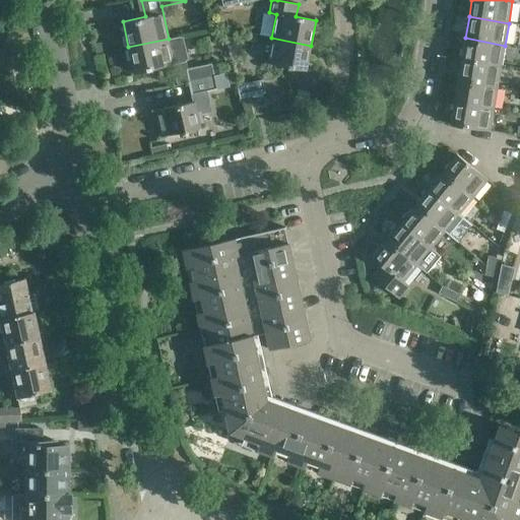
[(183,36),(169,39),(128,47),(134,72),(170,64),(174,85),(189,82),(214,77),(212,65),(187,70),(185,60),(188,60),(183,36)]
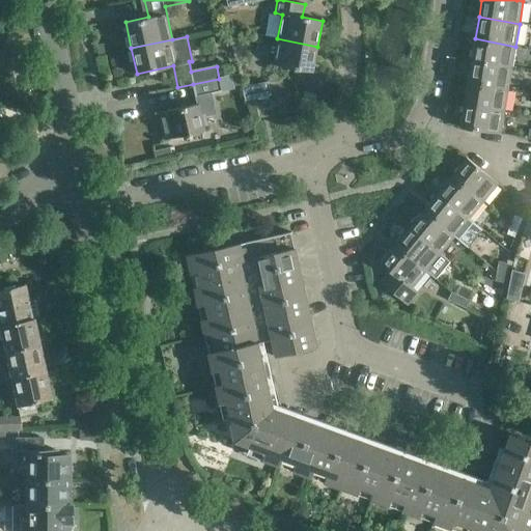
[(317,47),(277,38),(272,64),(312,73),(317,47)]
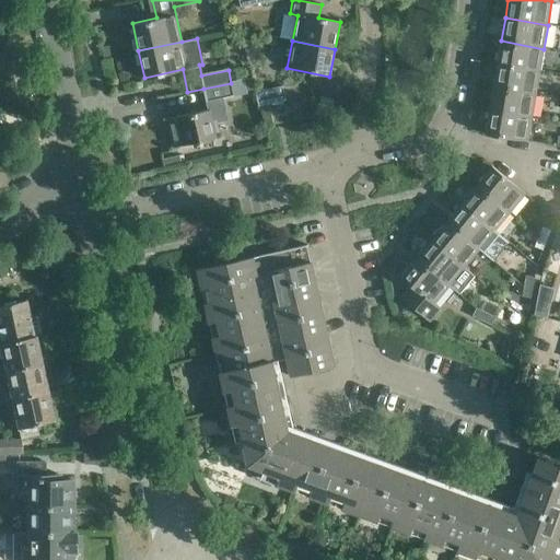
[(501,41),(498,65),(539,72),(544,49),(501,41)]
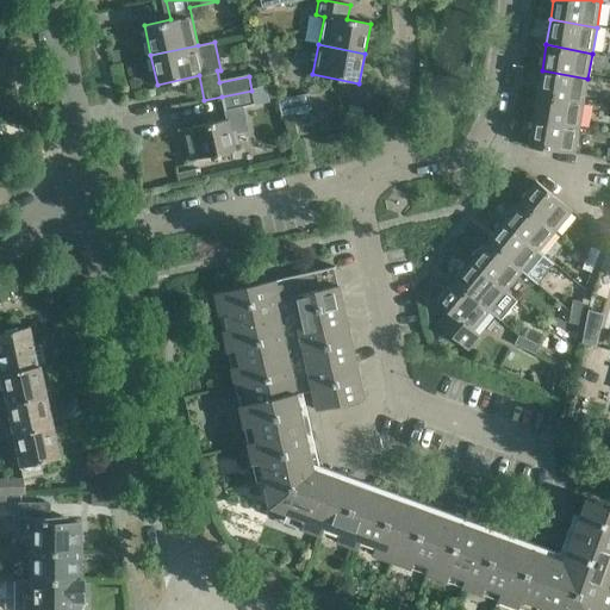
[(587,79),(542,70),(537,95),(584,104),(587,79)]
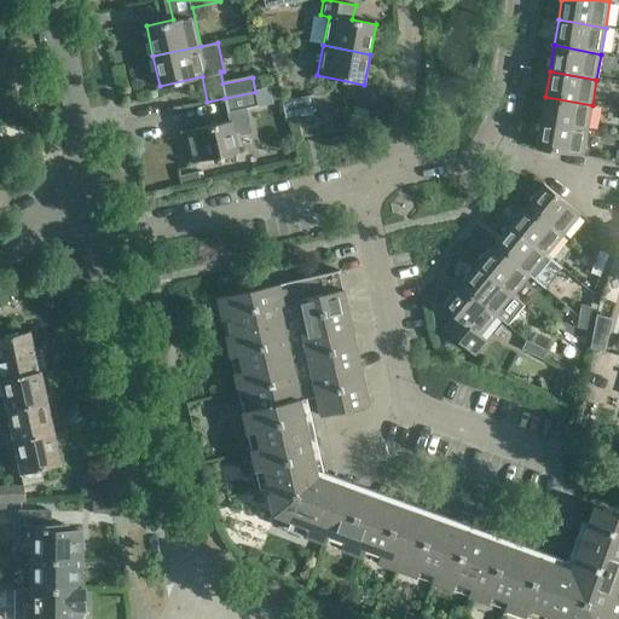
[(255,92),(225,98),(229,113),(258,106),(255,92)]
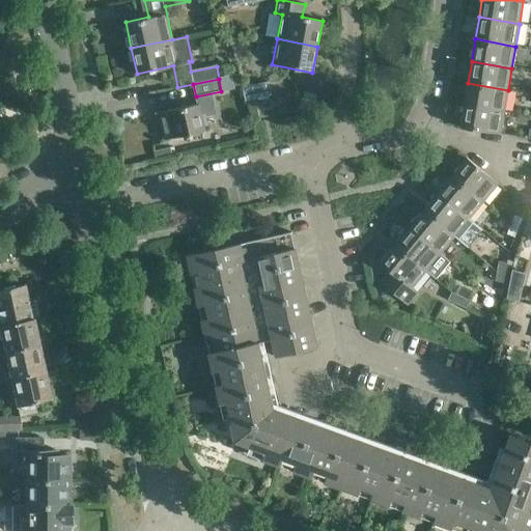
[(271,98),(268,83),(242,88),(245,103),(271,98)]
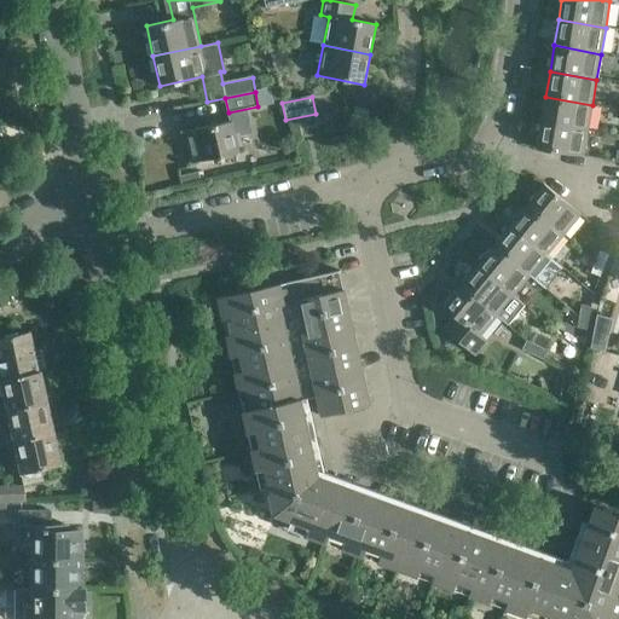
[(593,105),(545,97),(541,123),(588,132),(593,105)]
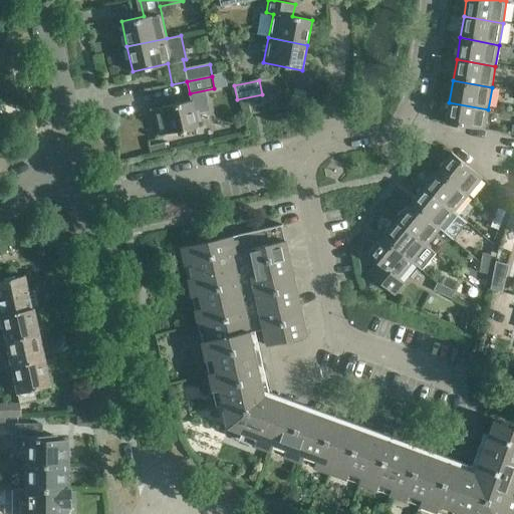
[(248,101),(251,114),(262,112),(259,99),(248,101)]
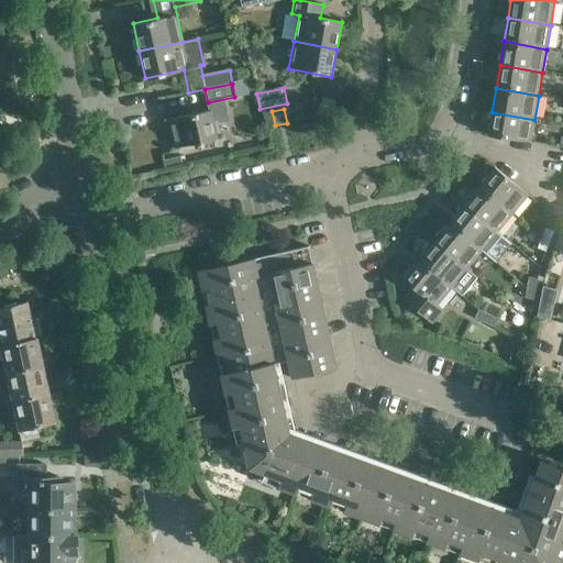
[(216,138),(210,110),(167,119),(174,146),(216,138)]
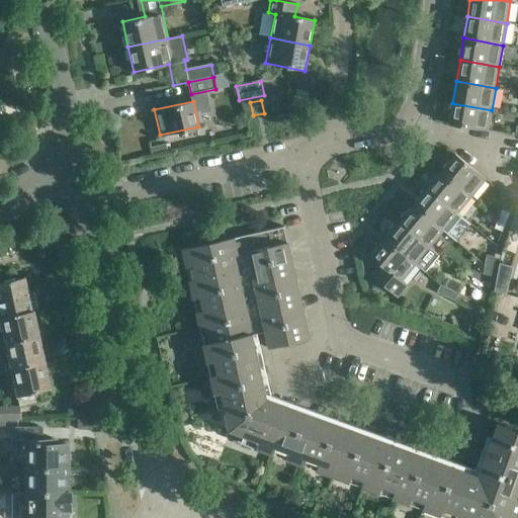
[(492,110),(452,103),(449,123),(489,131),(492,110)]
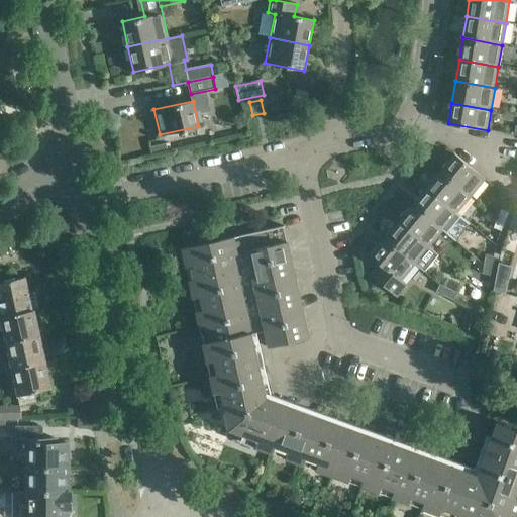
[(439,171),(470,197),(486,178),(454,153),(439,171)]
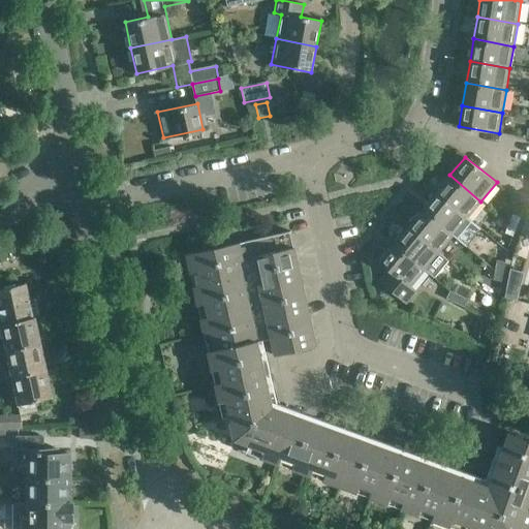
[(436,192),(467,218),(480,201),(449,175),(436,192)]
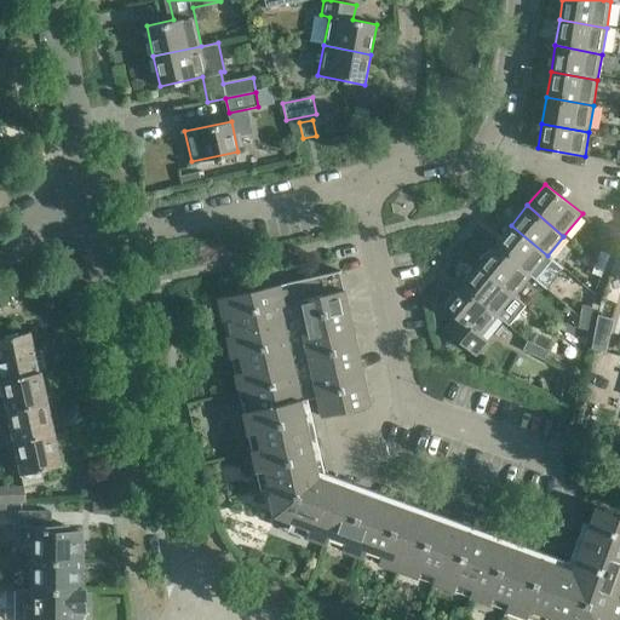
[(511,225),(493,246),(530,276),(547,256),(511,225)]
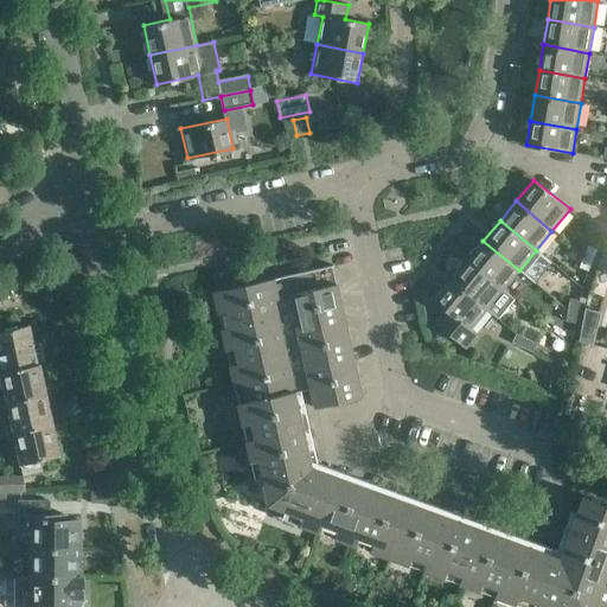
[(519,270),(483,241),(466,261),(513,300),(515,298),(504,289),(519,270)]
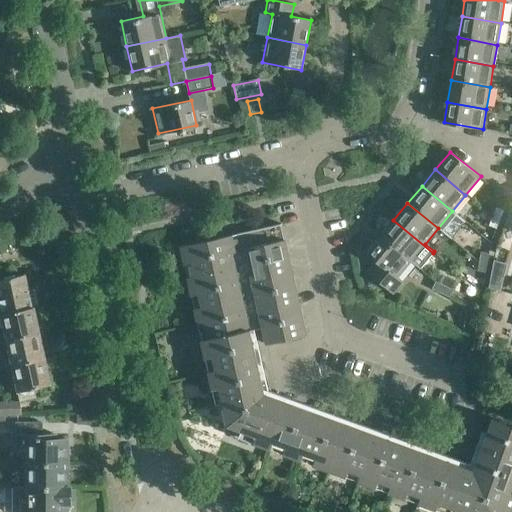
[(493,216),(500,220),(503,209),(496,207),(493,216)]
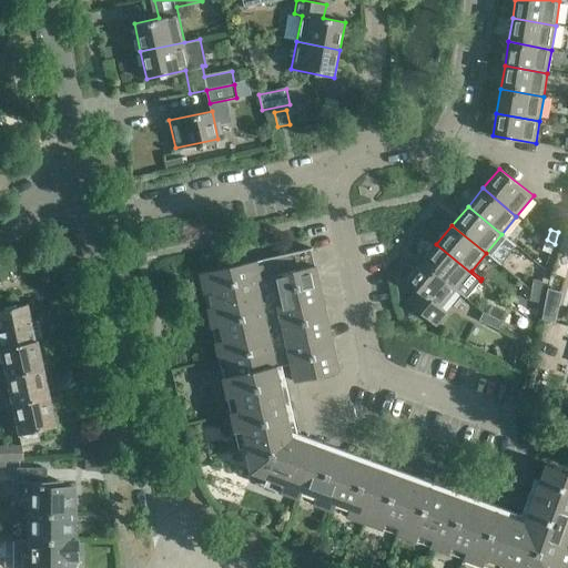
[(555,244),(547,240),(543,249),(551,252),(555,244)]
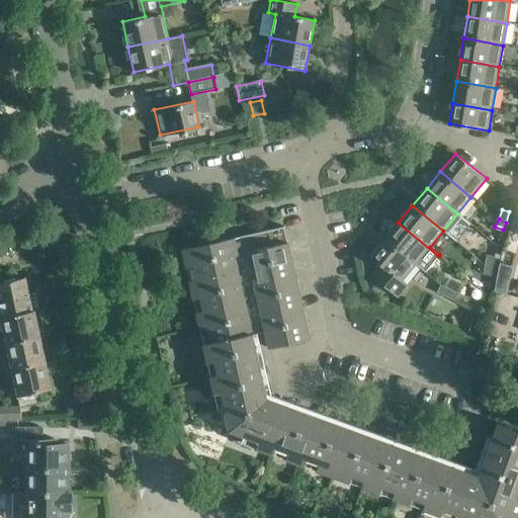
[(383,240),(415,265),(416,263),(425,271),(438,256),(398,223),(383,240)]
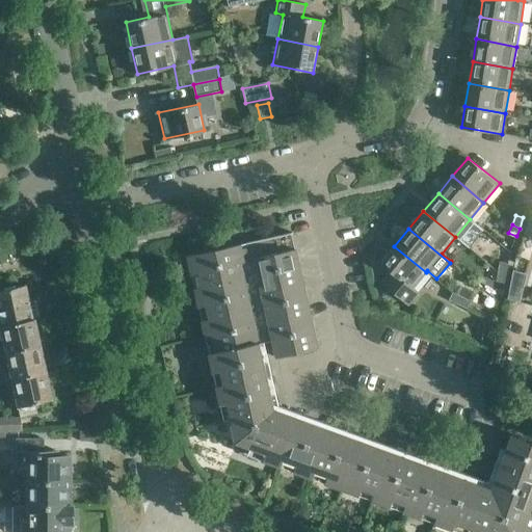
[(531,441),(511,433),(490,489),(281,414),(272,416),(257,345),(271,342),(274,358),(316,349),(289,232),(186,256),(219,403),(229,401),(238,442),(266,451),(263,459),(453,528),(455,521),(487,531),(522,531),(523,529),(531,531),(531,529),(531,441)]
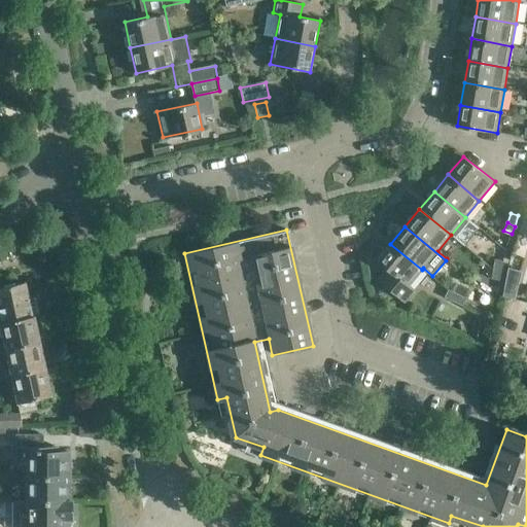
[(422,270),(390,244),(378,259),(387,268),(378,279),(405,301),(414,288),(410,284),(422,270)]
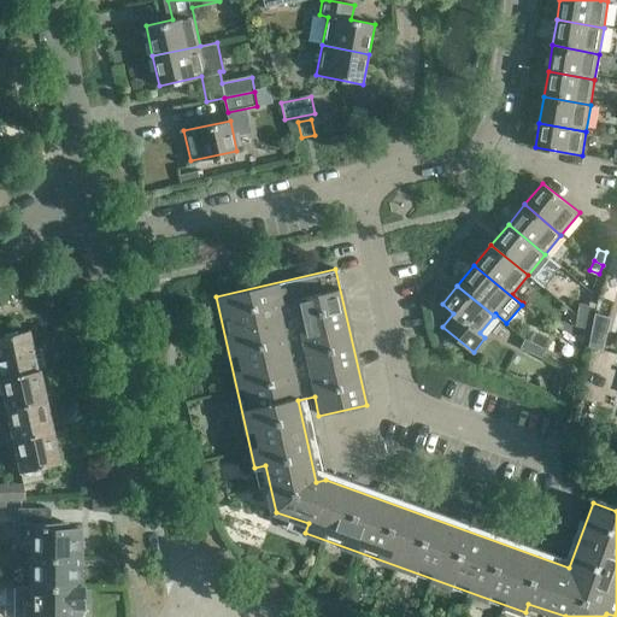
[(576,316),(586,318),(588,304),(579,303),(576,316)]
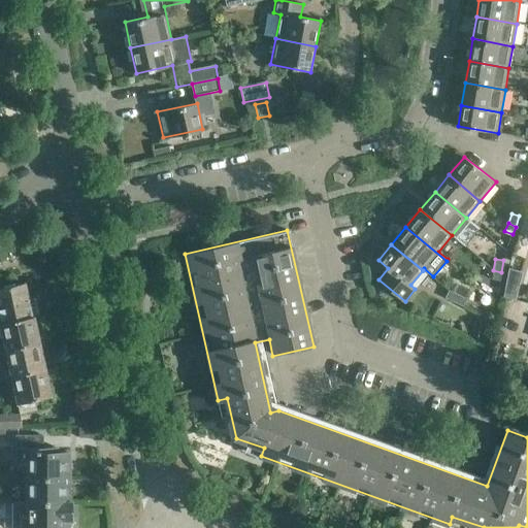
[(501,272),(493,270),(492,279),(500,281),(501,272)]
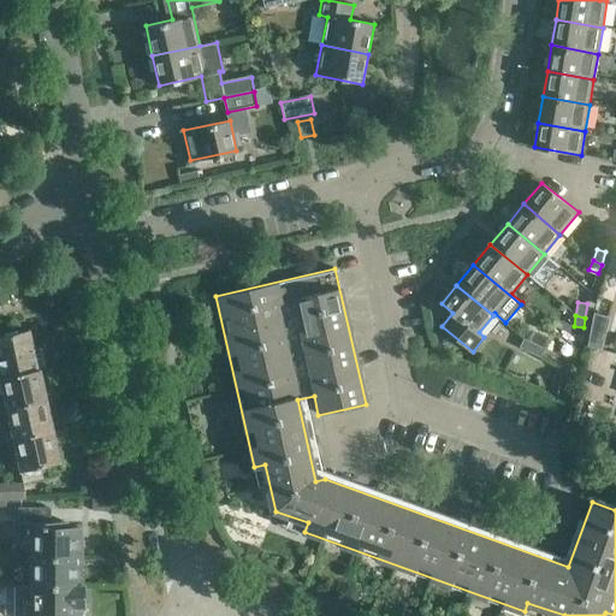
[(1,379),(39,371),(30,330),(0,336),(0,359),(1,363),(0,362),(0,375),(4,375),(4,378),(1,379)]
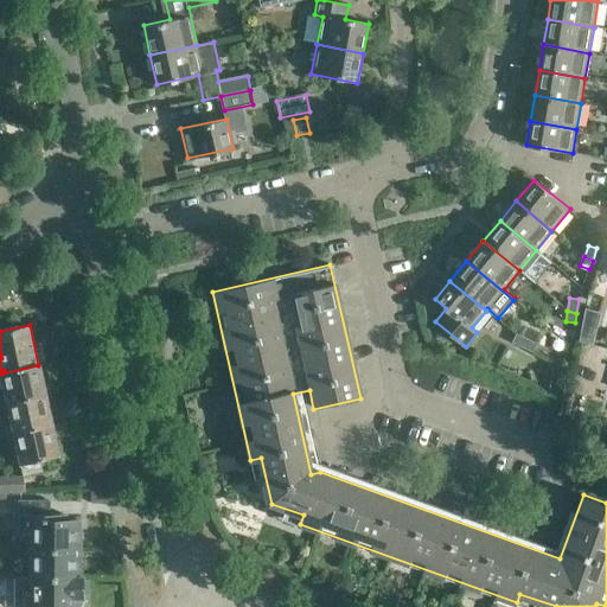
[(562,336),(573,338),(574,326),(564,325),(562,336)]
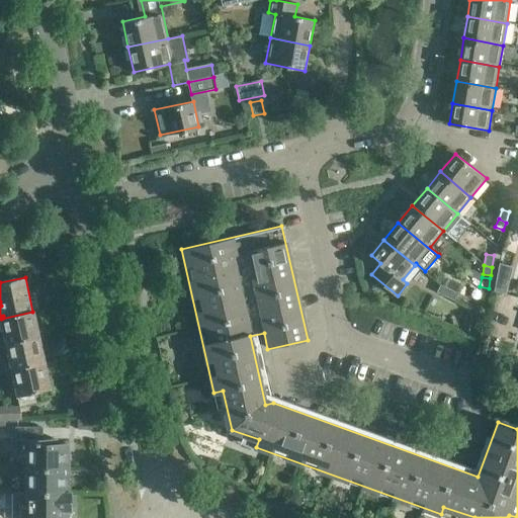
[(438,290),(446,295),(449,288),(441,284),(438,290)]
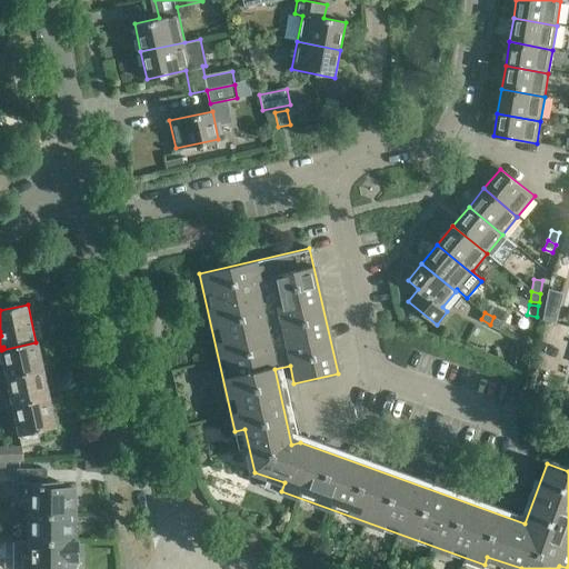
[(493,317),(490,325),(499,329),(503,321),(493,317)]
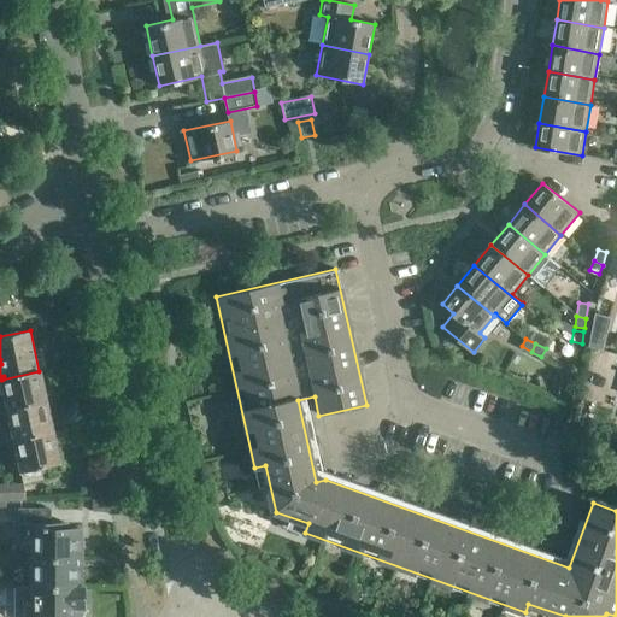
[(41,370),(39,371),(1,380),(6,399),(0,399),(0,412),(9,411),(9,410),(48,401),(41,370)]
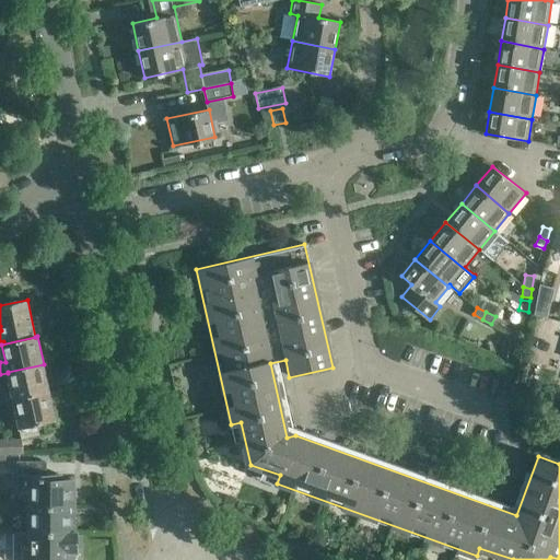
[(8,372),(8,373),(11,387),(6,388),(8,400),(13,398),(13,399),(49,392),(44,364),(8,372)]
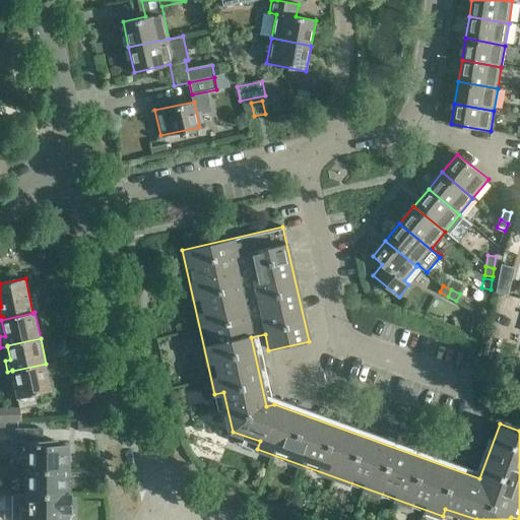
[(52,390),(46,364),(12,371),(18,397),(20,406),(0,406),(0,421),(9,421),(21,420),(21,407),(35,404),(31,394),(52,390)]
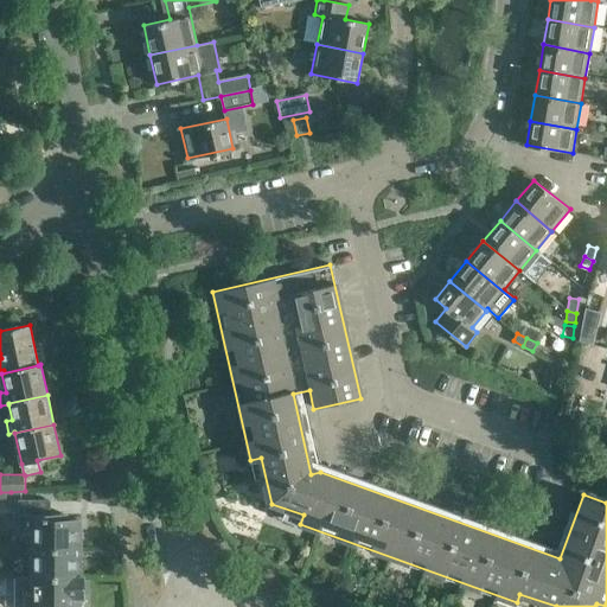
[(11,492),(0,492),(0,502),(11,502),(11,492)]
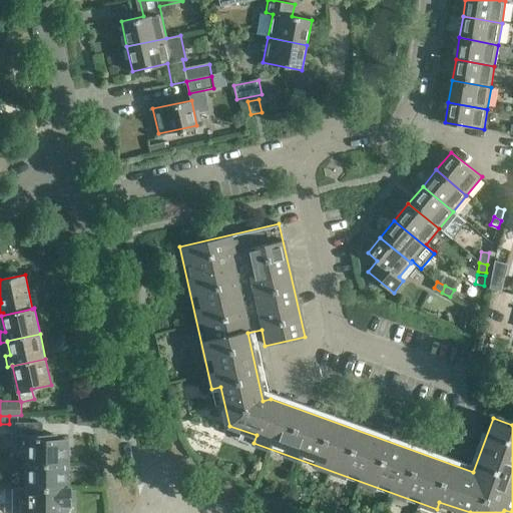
[(23,463),(66,464),(66,439),(52,439),(52,435),(41,435),(41,424),(15,424),(15,450),(23,450),(23,463)]
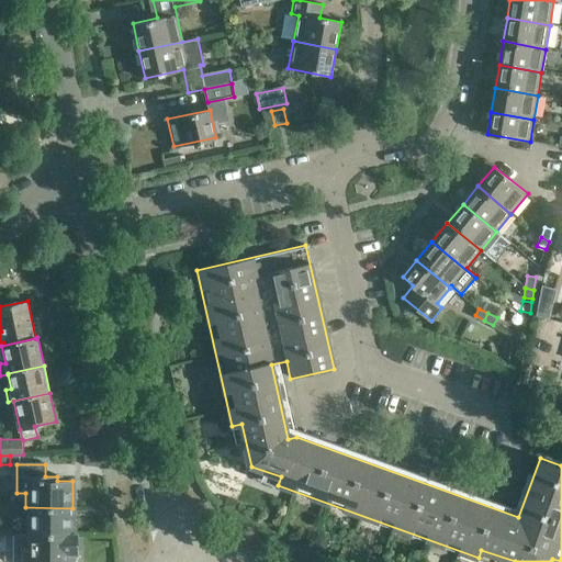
[(25,507),(25,534),(76,534),(75,520),(72,520),(72,508),(25,507)]
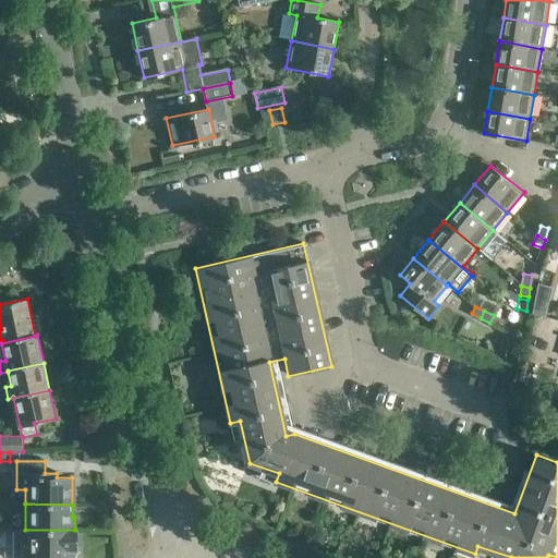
[(77,530),(75,530),(25,530),(25,557),(61,557),(62,557),(73,557),(72,547),(77,547),(77,530)]
